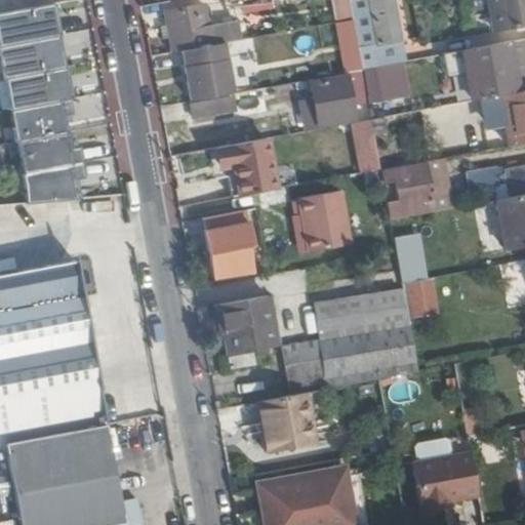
[(7,13),(36,9),(34,0),(8,0),(5,1),(7,13)]
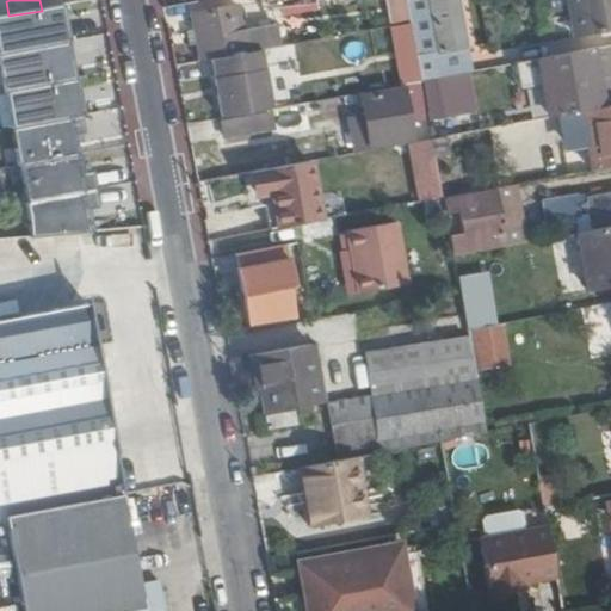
[(403,0),(408,23),(420,82),(467,73),(462,49),(466,49),(456,0),(403,0)]
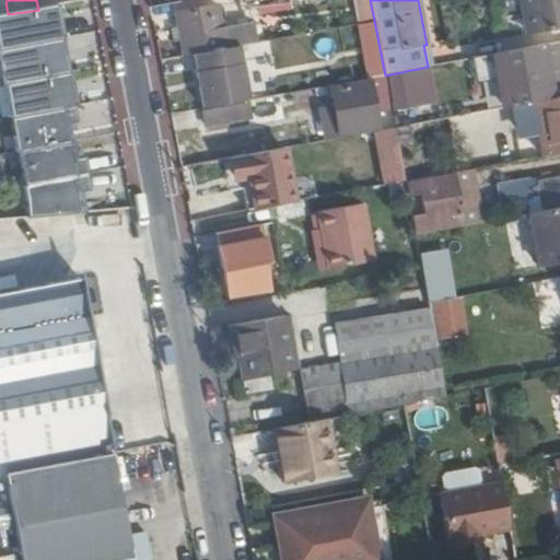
[(559,0),(515,0),(523,34),(559,26),(559,0)]
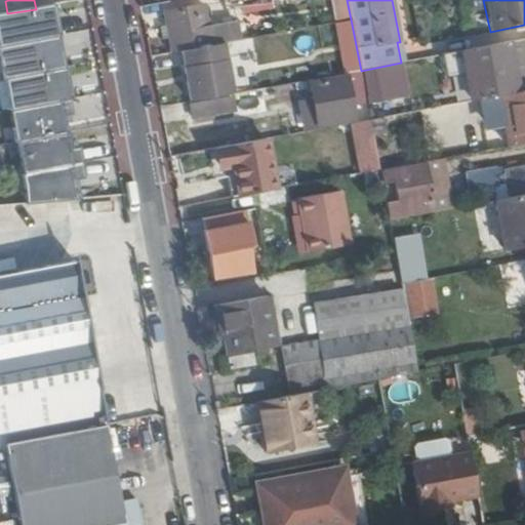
[(7,13),(0,14),(0,47),(57,39),(52,6),(36,9),(7,13)]
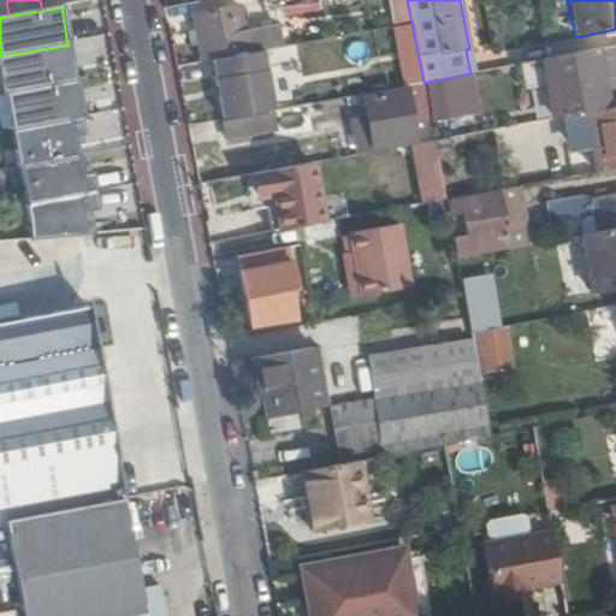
[(264,51),(279,48),(274,25),(243,31),(238,7),(191,16),(200,63),(213,60),(248,54),(264,51)]
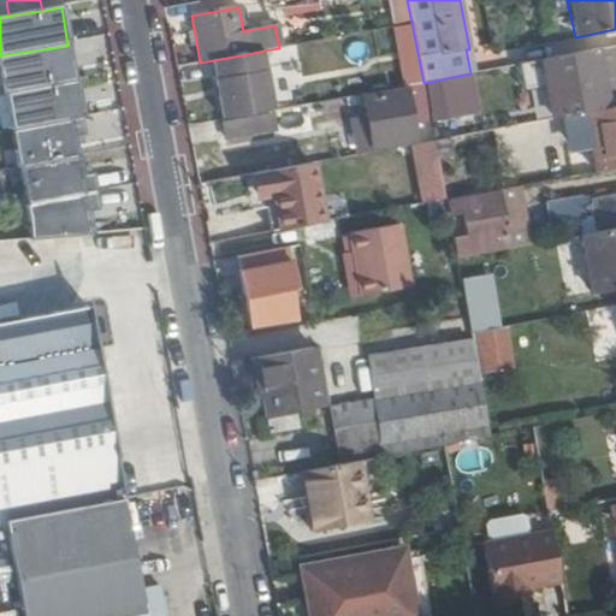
[(67,46),(0,55),(0,60),(9,95),(75,81),(67,46)]
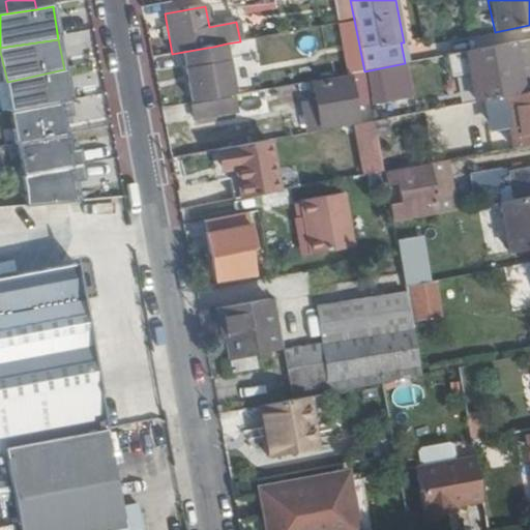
[(332,59),(345,57),(355,55),(353,41),(329,46),(332,59)]
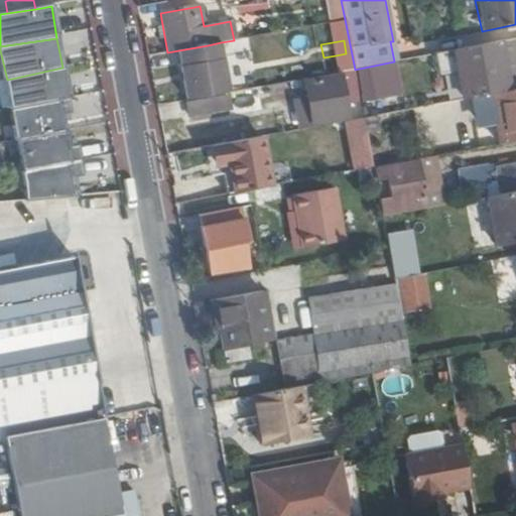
[(515,40),(507,43),(512,71),(515,70),(515,40)]
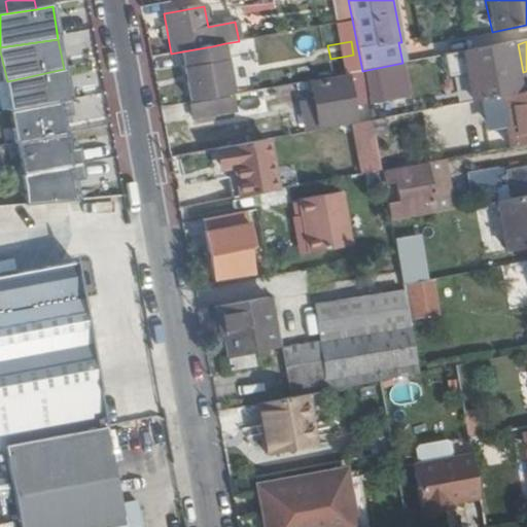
[(191,102),(236,94),(225,43),(212,46),(182,51),(191,102)]
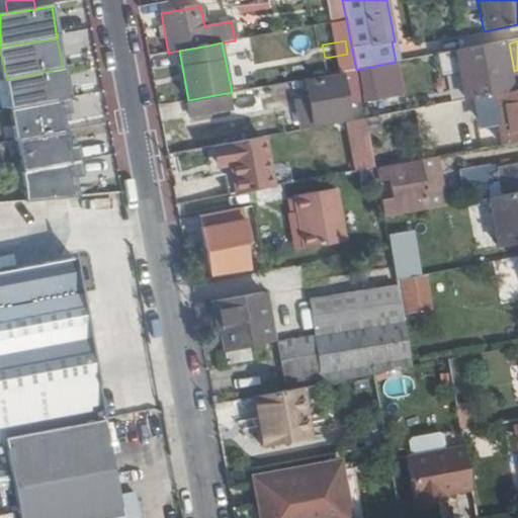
[(468,99),(473,98),(509,91),(500,42),(435,55),(439,78),(463,73),(468,99)]
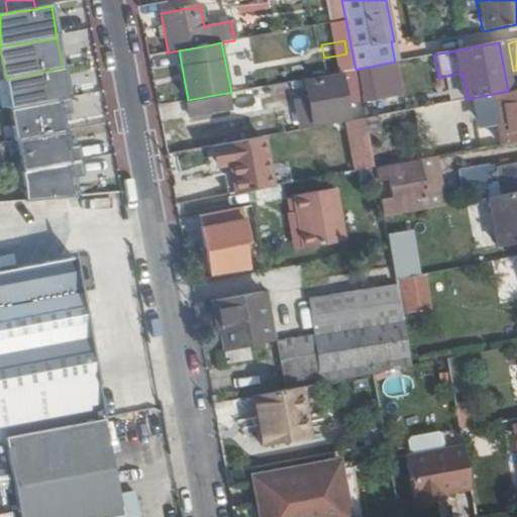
[(333,74),(339,73),(336,56),(324,58),(301,63),(304,79),(310,78),(333,74)]
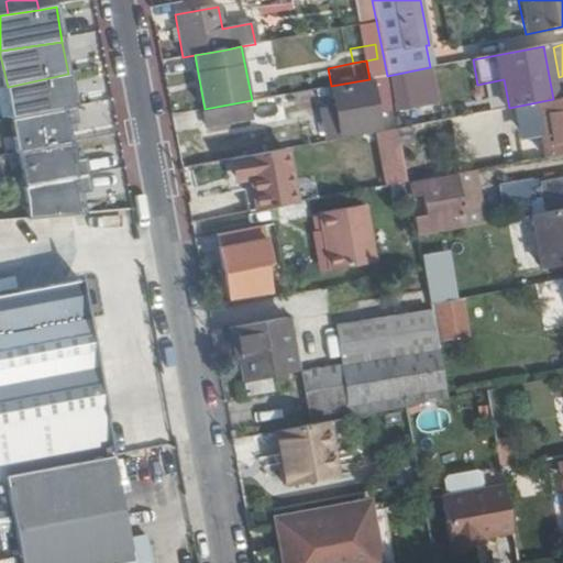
[(68,74),(8,87),(14,119),(62,110),(67,109),(76,108),(68,74)]
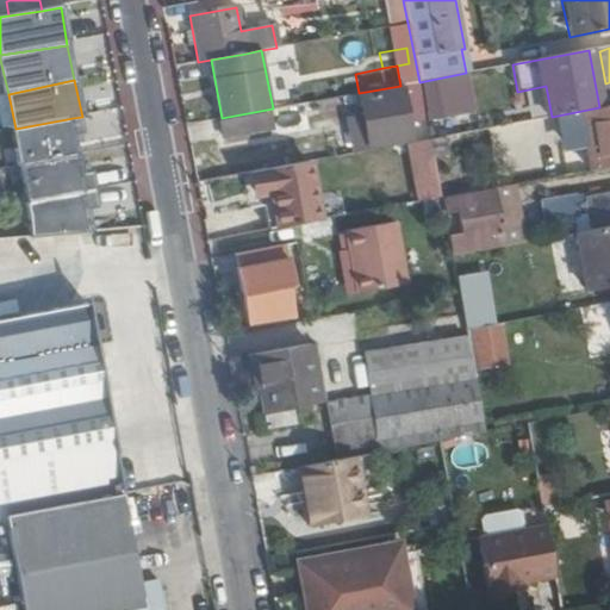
[(402,89),(400,86),(393,87),(366,92),(359,93),(360,98),(402,89)]
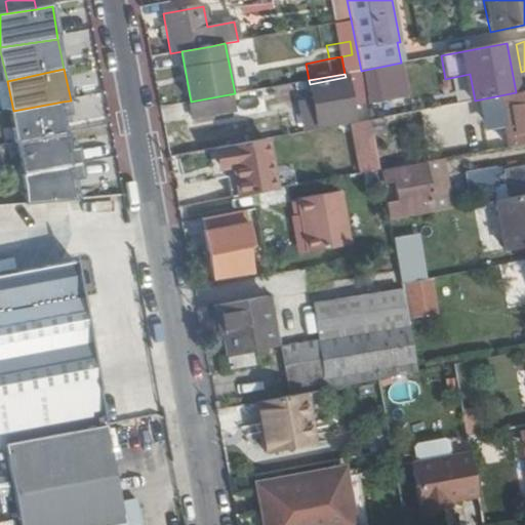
[(349,95),(346,77),(310,84),(317,125),(353,119),(350,102),(358,101),(357,94),(349,95)]
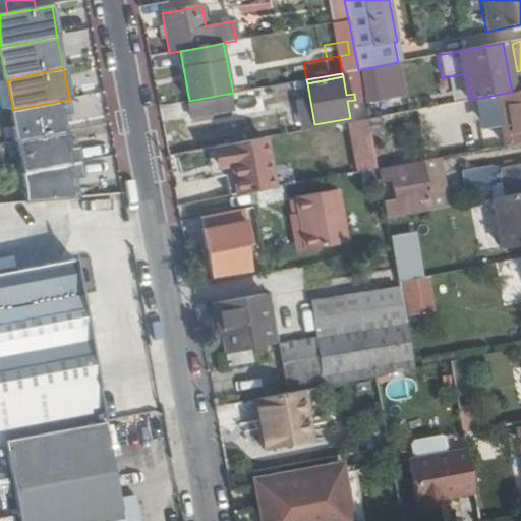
[(506,145),(520,141),(520,90),(512,92),(476,99),(482,129),(503,126),(506,145)]
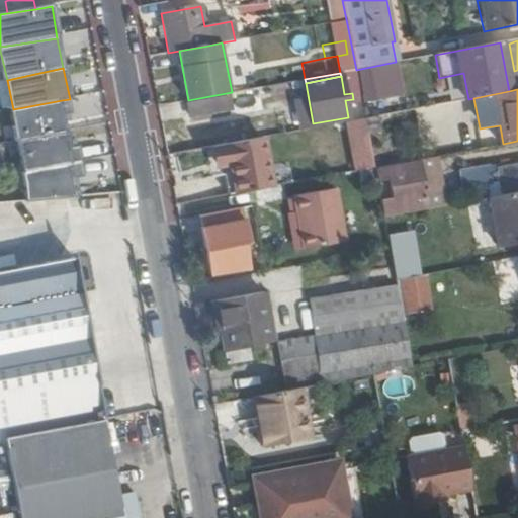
[(188,100),(185,101),(189,118),(235,110),(232,92),(188,100)]
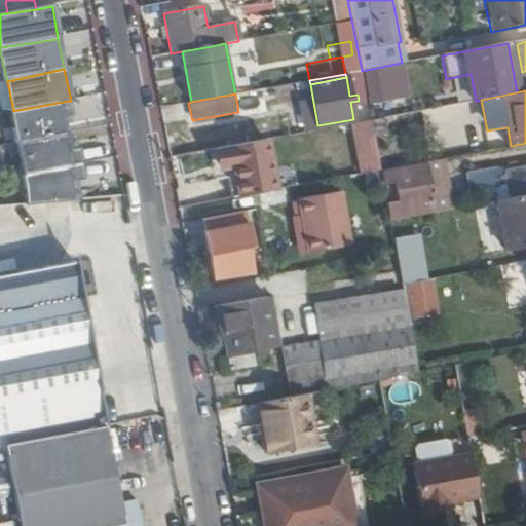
[(75,118),(105,117),(105,95),(74,96),(75,118)]
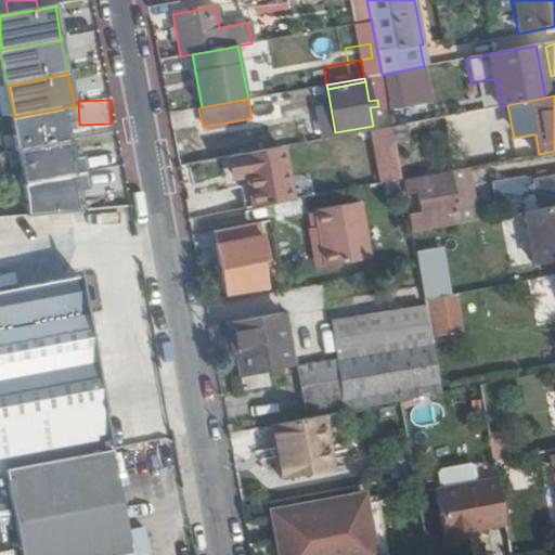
[(61,108),(14,117),(22,152),(68,141),(61,108)]
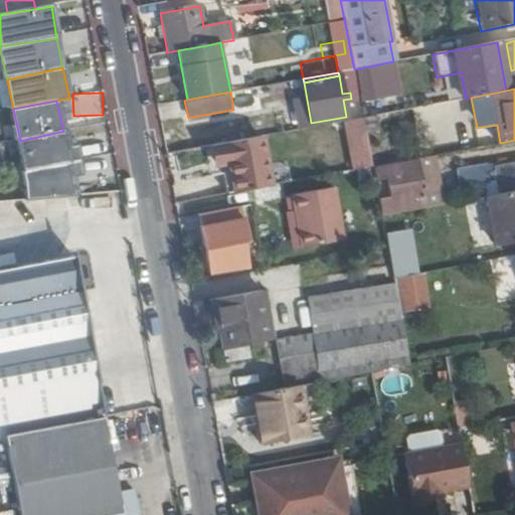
[(63,131),(20,141),(25,172),(68,163),(63,131)]
